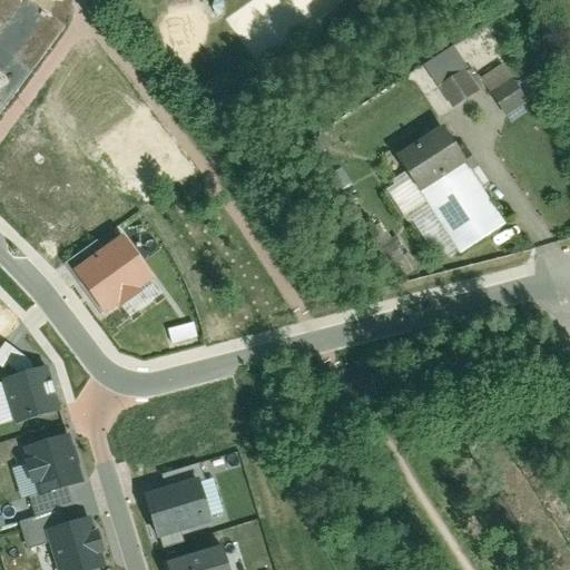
[(480,79),(510,125),(532,109),(502,65),(480,79)]
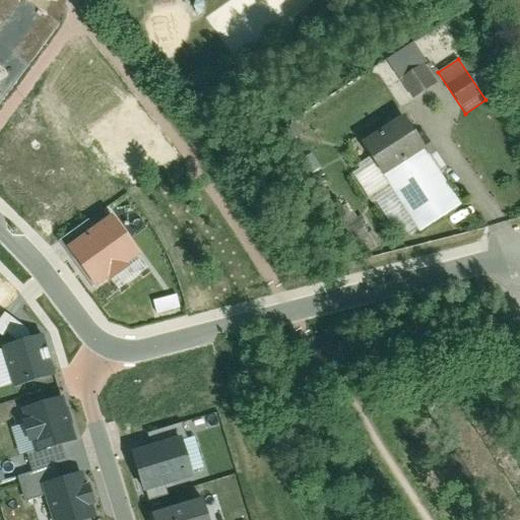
[(423,62),(397,79),(411,100),(437,82),(423,62)]
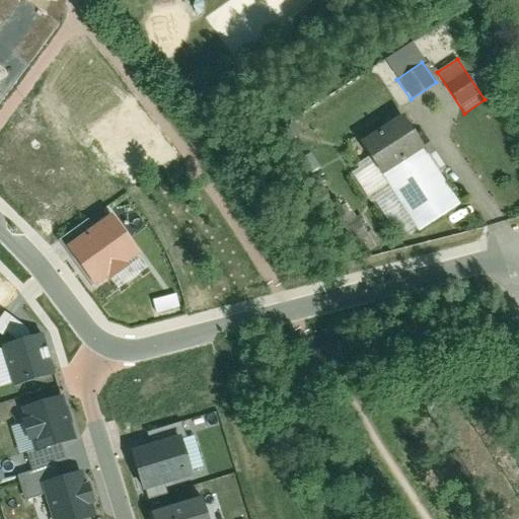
[(402,120),(364,145),(418,227),(456,202),(402,120)]
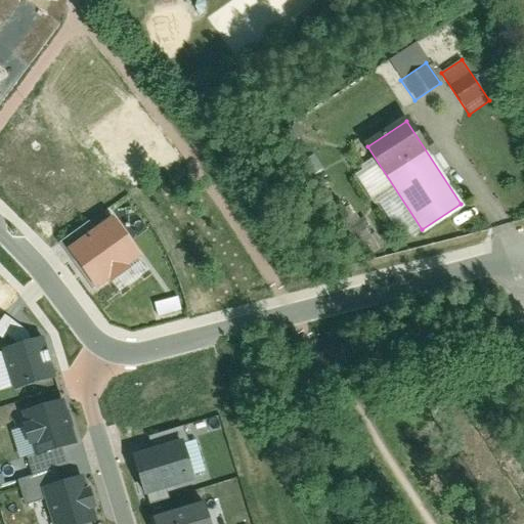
[(140,258),(113,219),(94,232),(69,250),(76,260),(95,289),(140,258)]
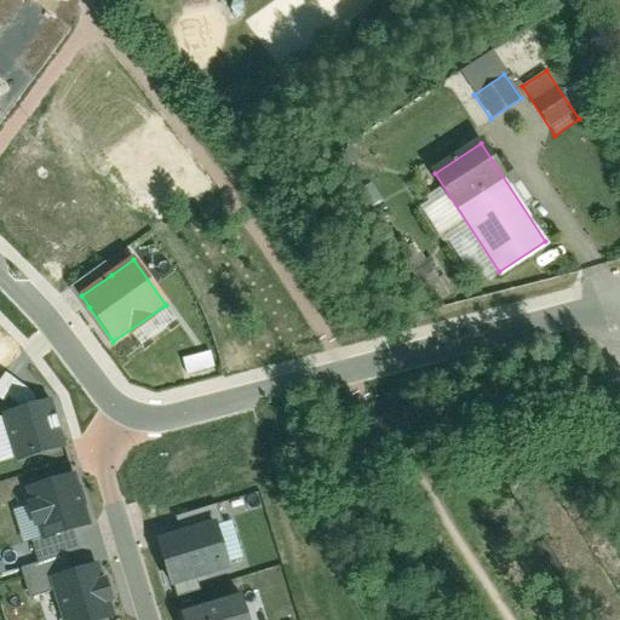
[(81,296),(112,275),(104,265),(70,290),(85,311),(90,308),(81,296)]
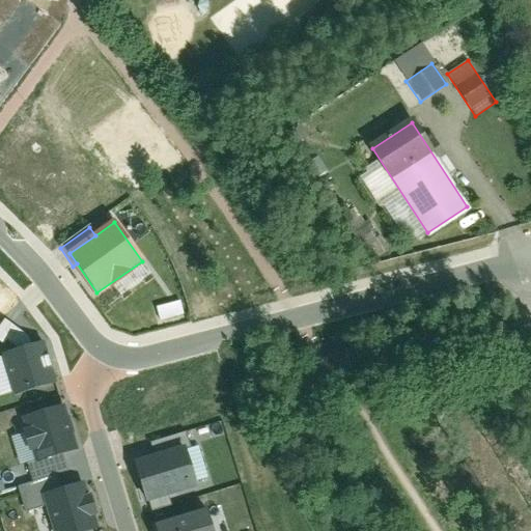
[(17,352),(32,347),(29,336),(4,319),(0,325),(0,343),(4,346),(7,342),(16,348),(17,352)]
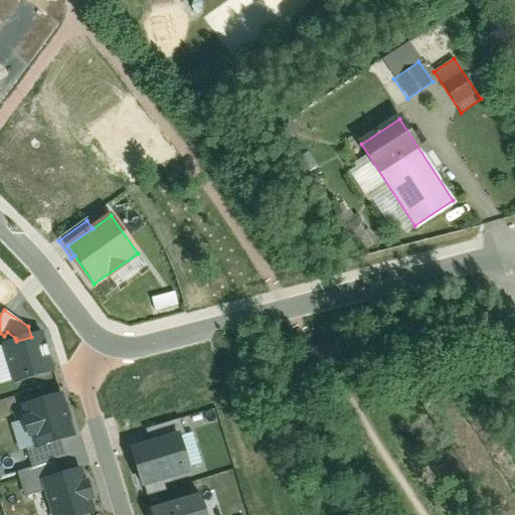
[(14,384),(53,373),(41,333),(31,337),(16,341),(2,345),(14,384)]
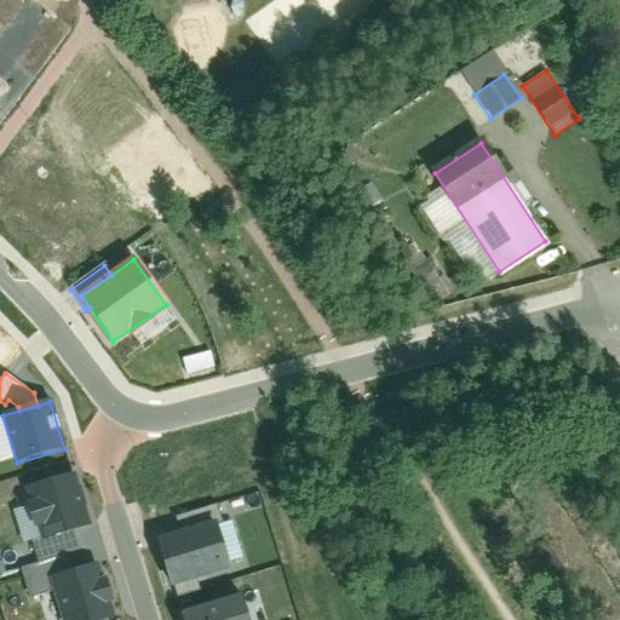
[(89,527),(73,476),(27,491),(41,540),(74,530),(89,527)]
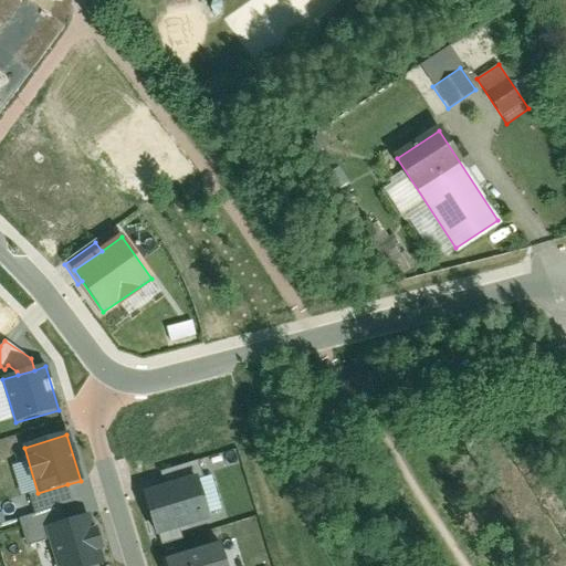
[(161,473),(166,488),(197,479),(197,482),(203,481),(198,462),(161,473)]
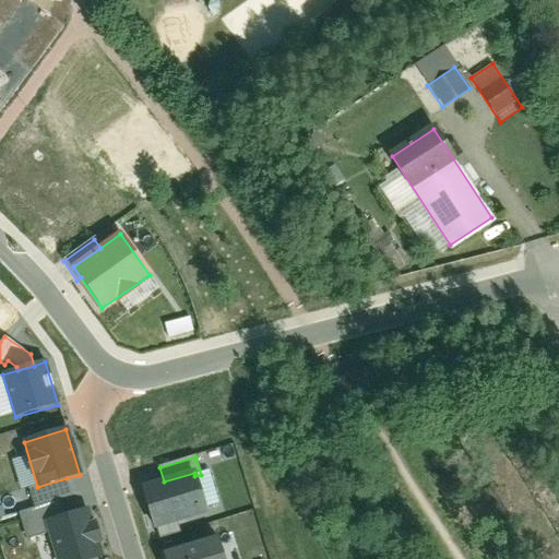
[(164,482),(141,489),(153,528),(206,513),(194,476),(194,473),(164,482)]
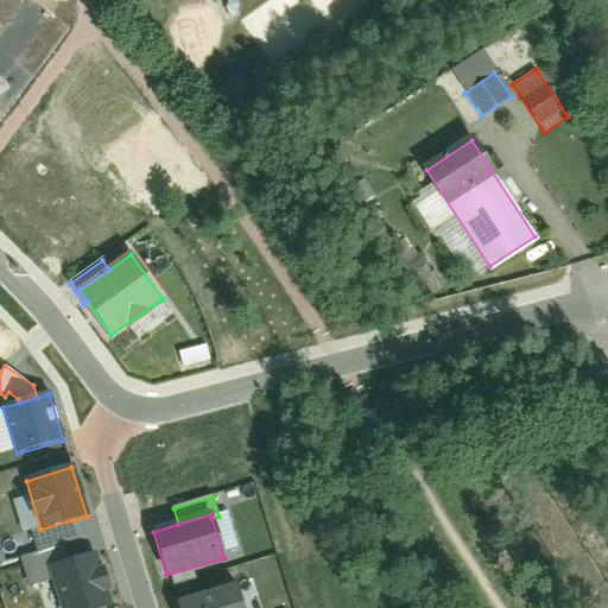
[(78,540),(73,520),(40,530),(32,532),(38,552),(64,544),(78,540)]
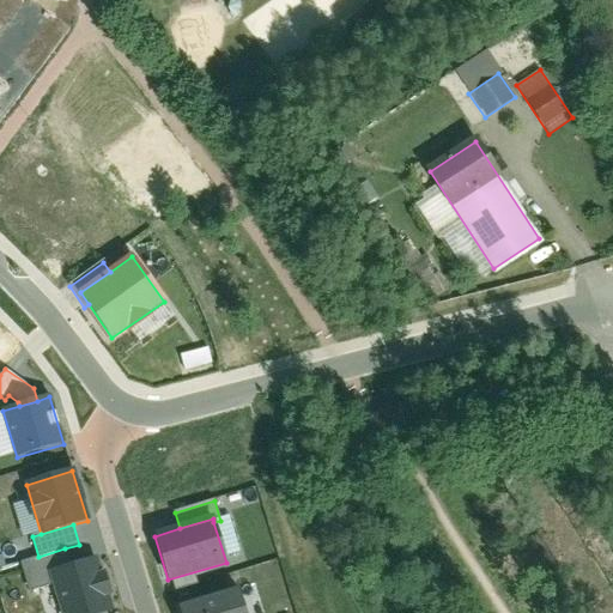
[(52,571),(70,565),(65,548),(38,557),(20,563),(30,593),(55,584),(52,571)]
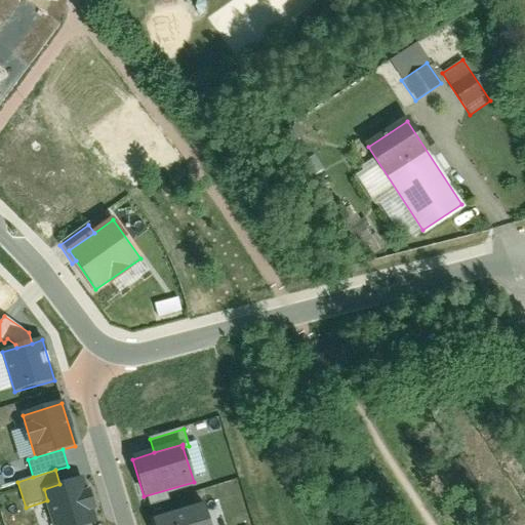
[(83,524),(95,521),(82,477),(59,484),(44,489),(47,500),(54,524),(83,524)]
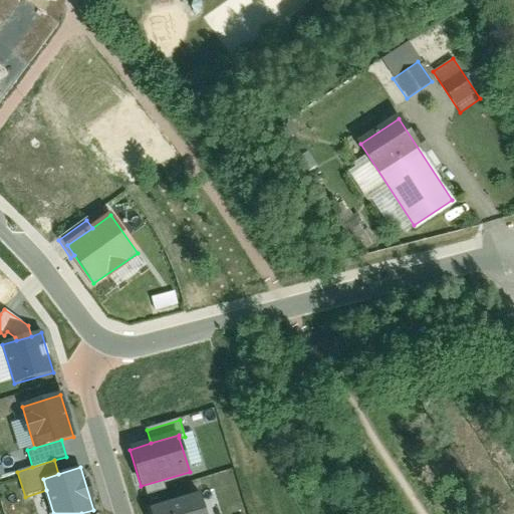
[(150,509),(151,513),(205,513),(201,495),(150,509)]
